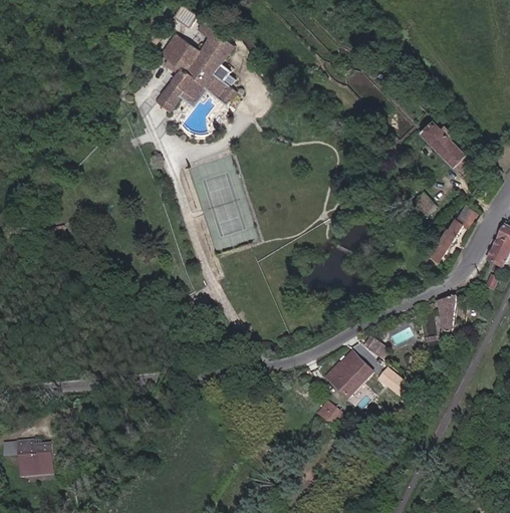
[(133,13),(142,0),(134,0),(126,12),(120,31),(125,32),(133,13)]
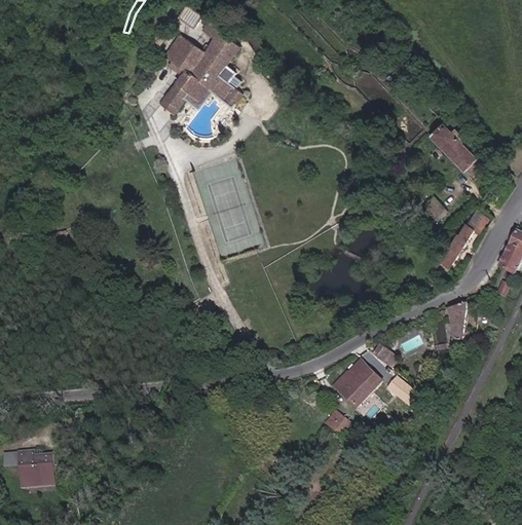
[(157,14),(165,3),(166,0),(158,0),(152,10),(157,14)]
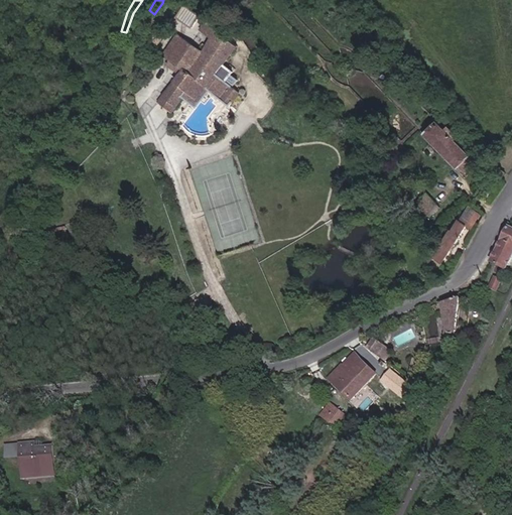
[(161,19),(169,7),(162,3),(154,14),(161,19)]
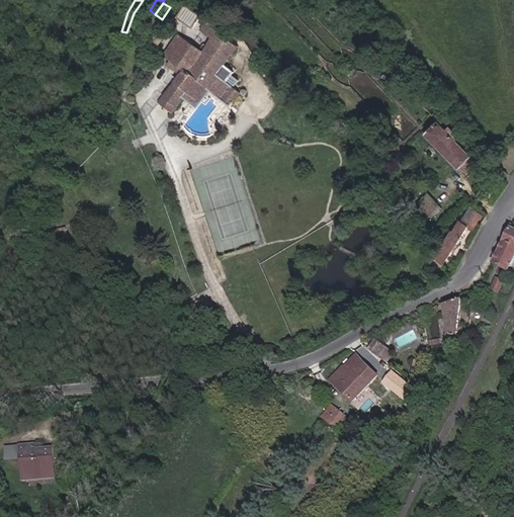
[(189,27),(197,15),(181,5),(173,17),(189,27)]
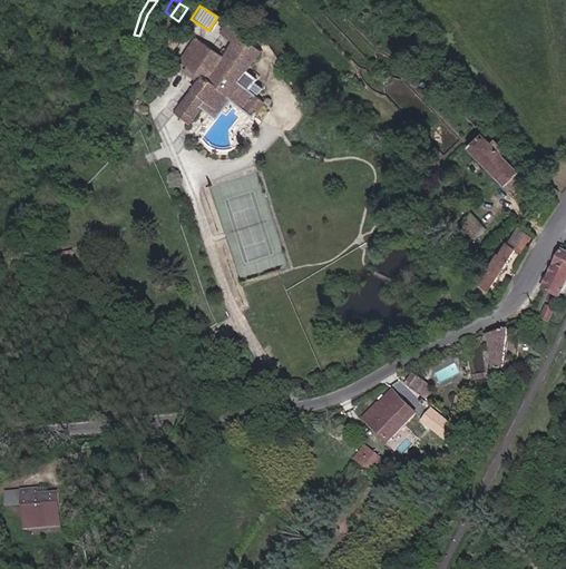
[(251,82),(254,78),(243,70),(260,50),(223,25),(217,32),(230,41),(221,57),(216,54),(201,75),(199,76),(197,80),(189,90),(171,113),(185,124),(198,106),(202,100),(213,109),(235,80),(245,89),(247,87),(255,92),(259,88),(251,82)]
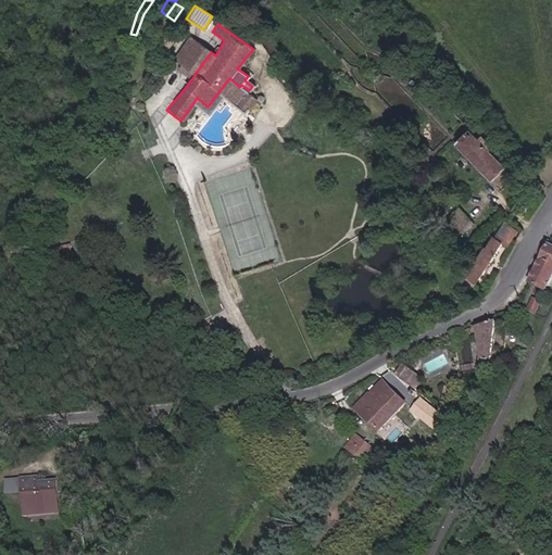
[(179,63),(195,41),(188,37),(173,59),(179,63)]
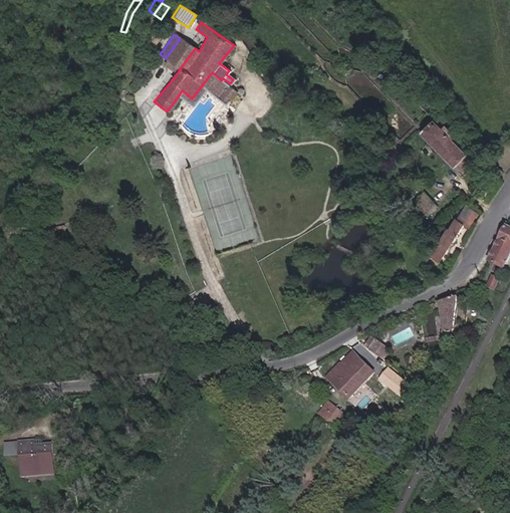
[(181,67),(195,48),(180,38),(166,58),(167,59),(180,68),(181,67)]
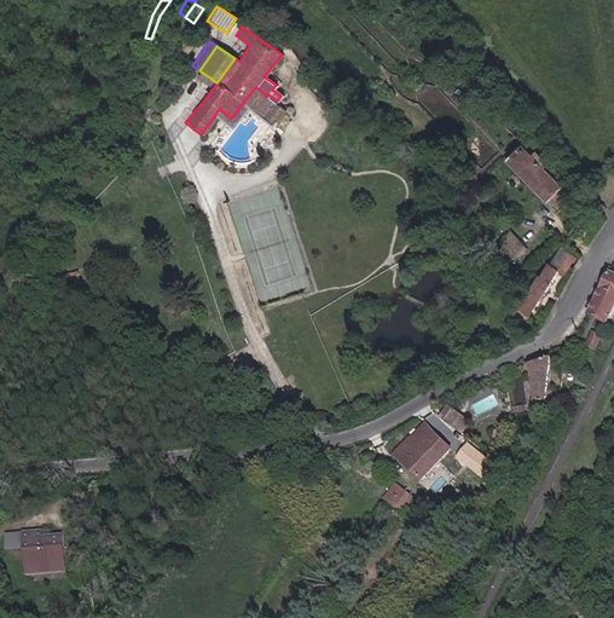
[(216,82),(201,71),(198,76),(214,87),(216,82)]
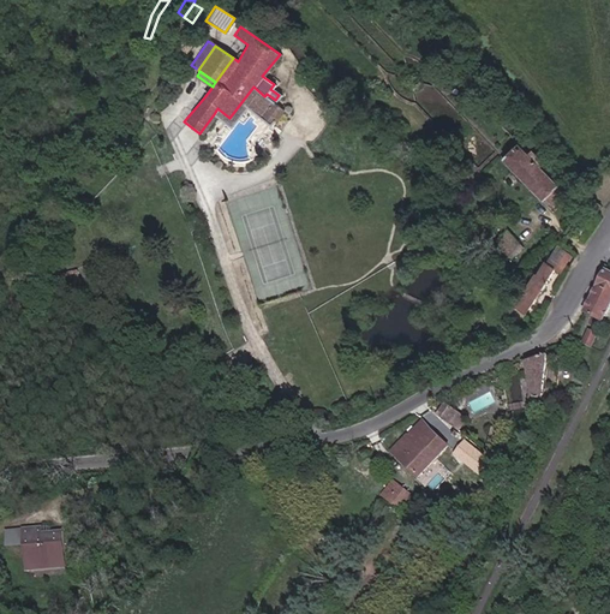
[(263,113),(273,102),(264,96),(253,87),(229,118),(217,108),(214,114),(231,126),(246,107),(270,125),(273,120),(263,113)]
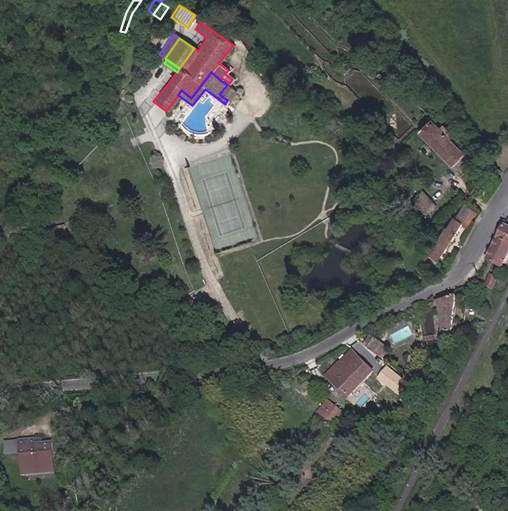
[(227,100),(234,91),(227,85),(219,94),(227,100)]
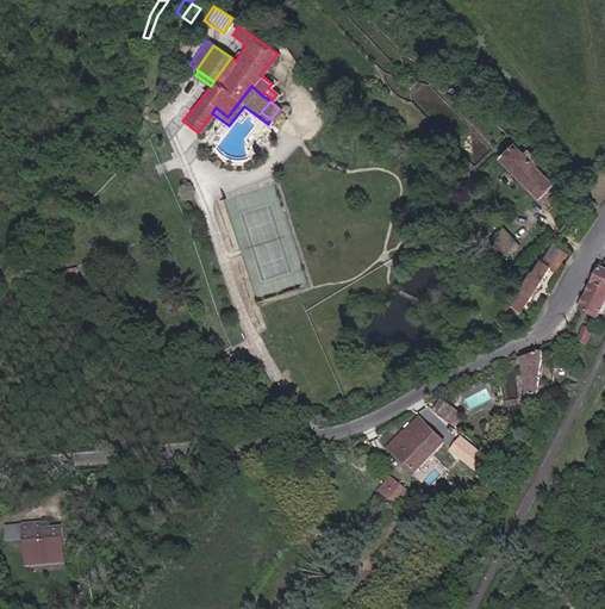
[(560,192),(534,165),(536,162),(525,151),(523,154),(513,144),(499,157),(546,205),(560,192)]
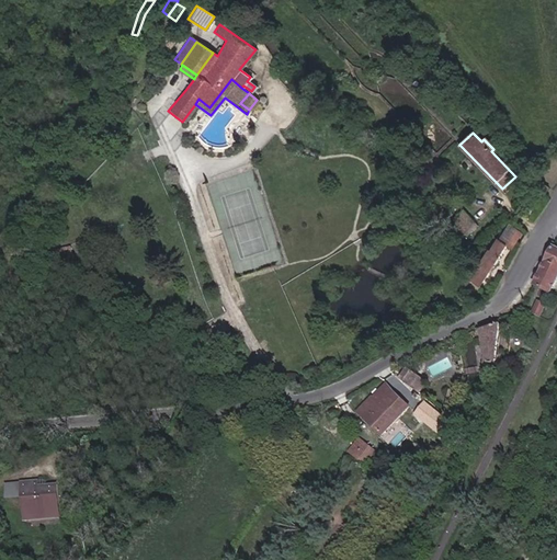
[(476,225),(461,209),(451,218),(466,233),(476,225)]
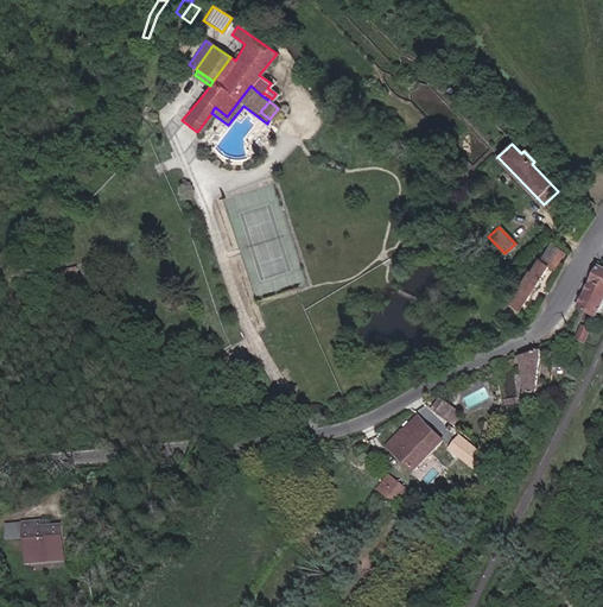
[(563,250),(547,240),(534,257),(544,263),(552,267),(563,250)]
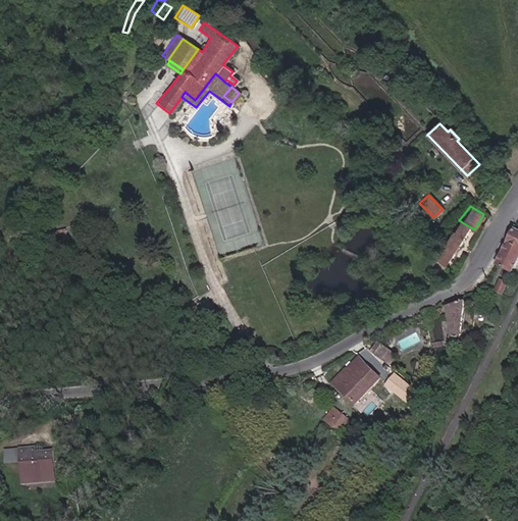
[(459,220),(429,271),(436,275),(467,225),(459,220)]
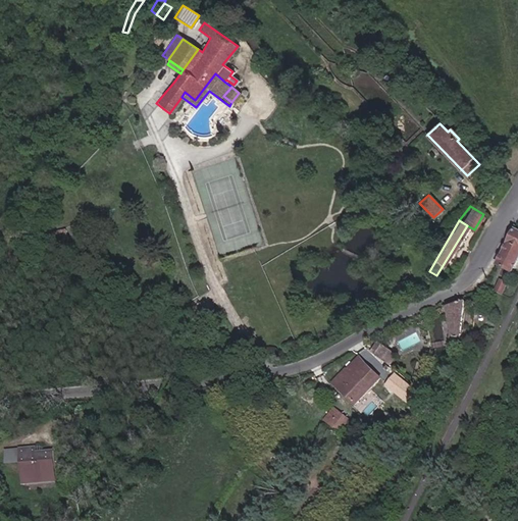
[(512,272),(517,259),(517,230),(513,228),(509,239),(498,265),(512,272)]
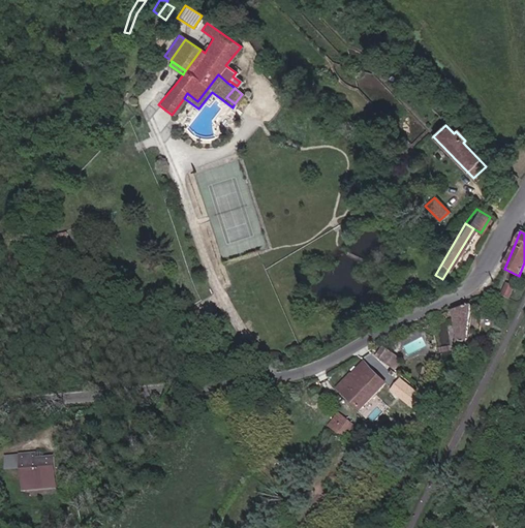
[(64,250),(61,234),(49,237),(52,252),(64,250)]
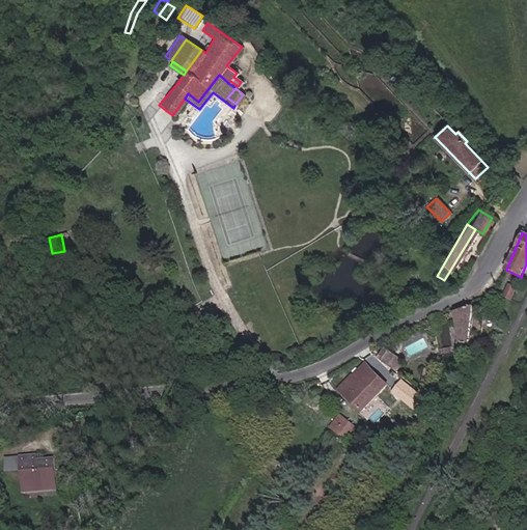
[(510,299),(516,288),(509,285),(504,296),(510,299)]
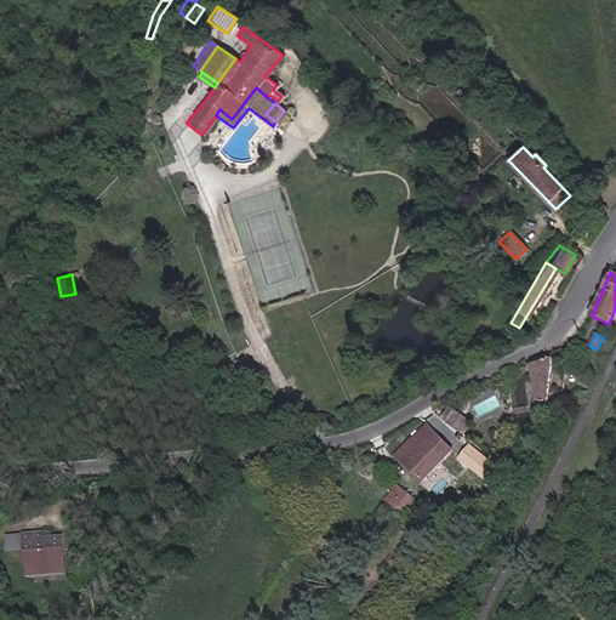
[(548,356),(526,362),(534,387),(532,397),(545,399),(548,356)]
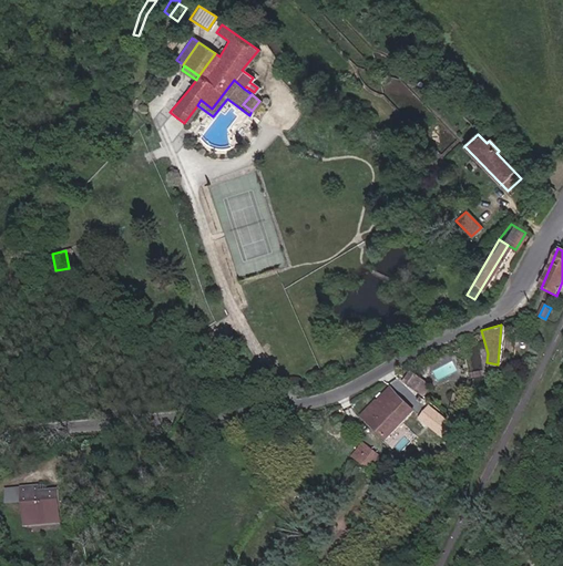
[(420,395),(428,386),(407,371),(400,382),(420,395)]
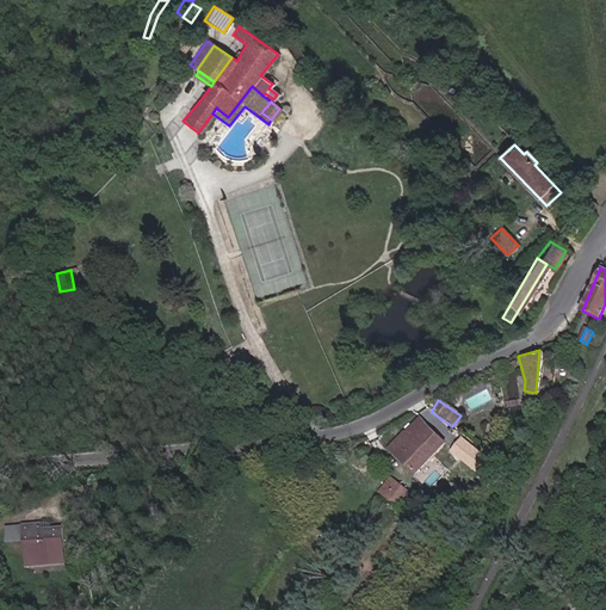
[(412,474),(441,442),(416,418),(402,432),(401,431),(384,448),(412,474)]
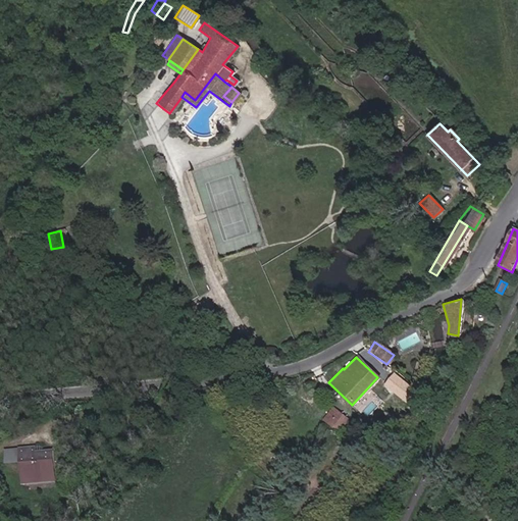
[(417,379),(421,364),(415,362),(411,378),(417,379)]
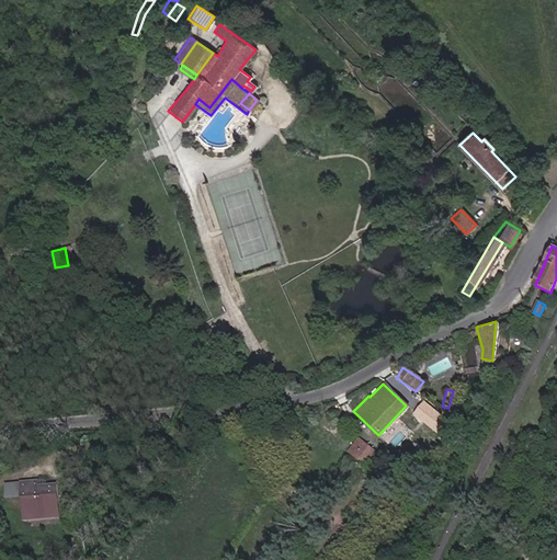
[(445,422),(421,402),(412,414),(438,432),(445,422)]
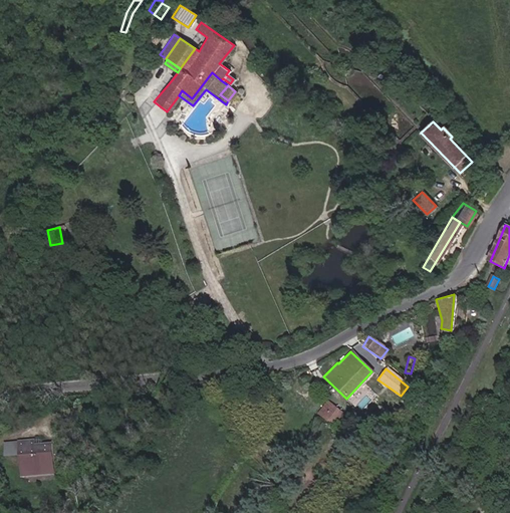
[(330,425),(340,413),(325,401),(315,413),(330,425)]
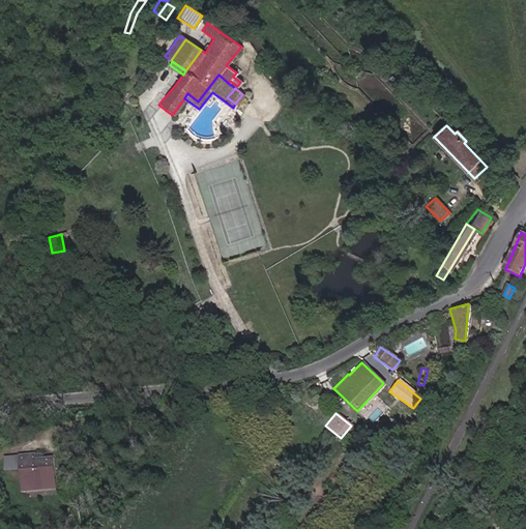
[(49,473),(47,458),(40,458),(31,459),(30,453),(2,456),(3,472),(18,471),(19,487),(37,486),(37,480),(50,479),(49,473)]
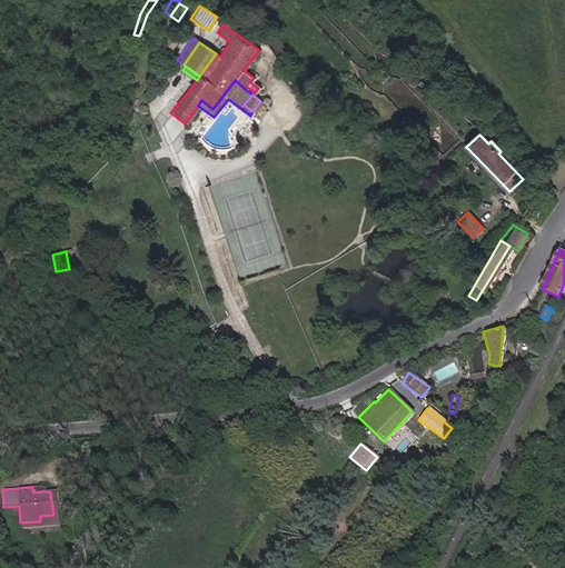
[(58,525),(57,508),(52,508),(53,515),(40,516),(40,521),(20,522),(20,528),(58,525)]
